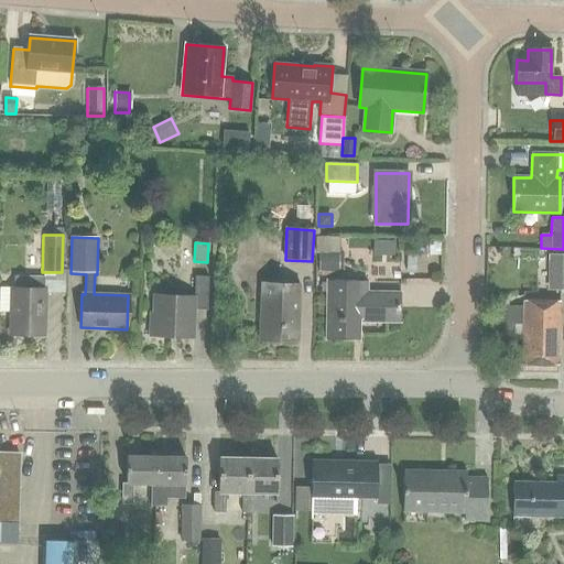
[(321,253),(320,272),(339,273),(339,253),(321,253)]
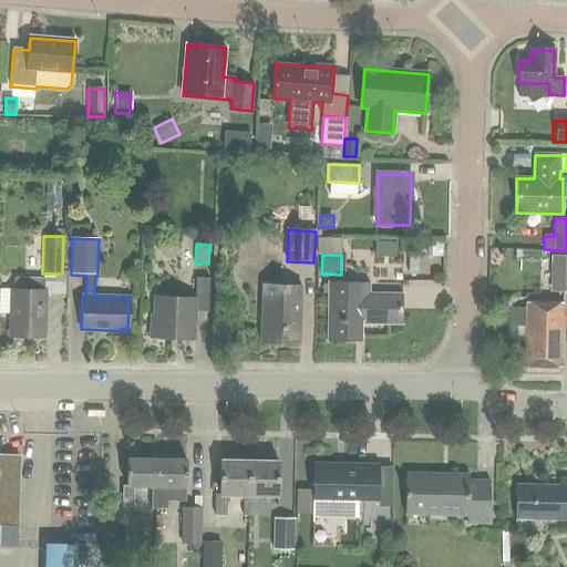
[(566,291),(566,255),(552,256),(552,291),(566,291)]
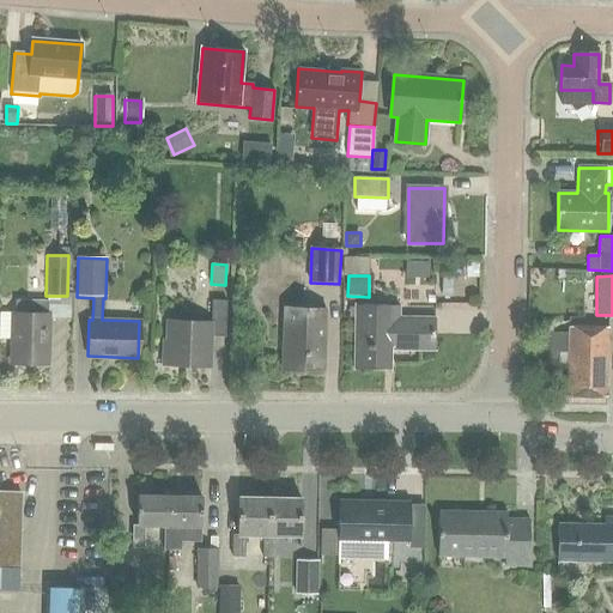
[(225,335),(226,298),(211,298),(211,320),(165,319),(165,339),(163,339),(162,365),(210,366),(210,335),(225,335)]
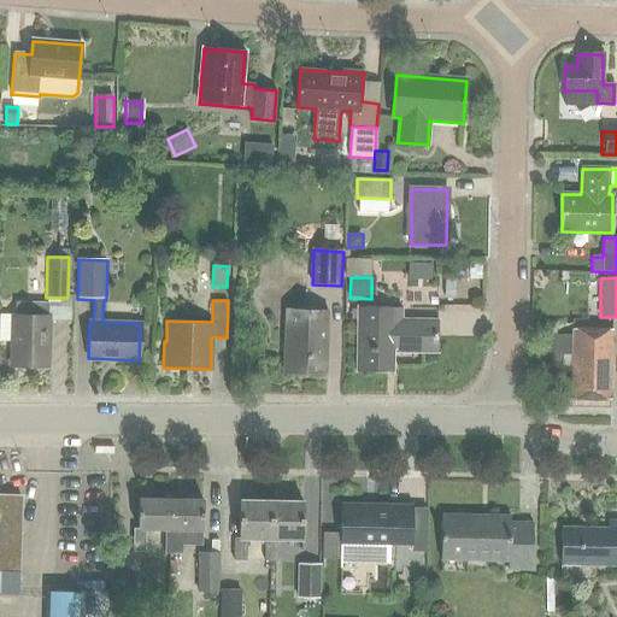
[(0,313),(0,339),(12,340),(11,365),(47,366),(50,303),(15,301),(15,315),(0,313)]
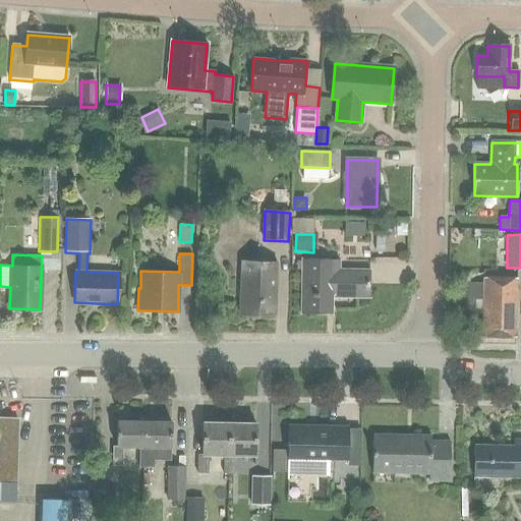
[(370,298),(370,271),(340,270),(340,261),(305,259),(304,313),(332,314),(332,297),(370,298)]
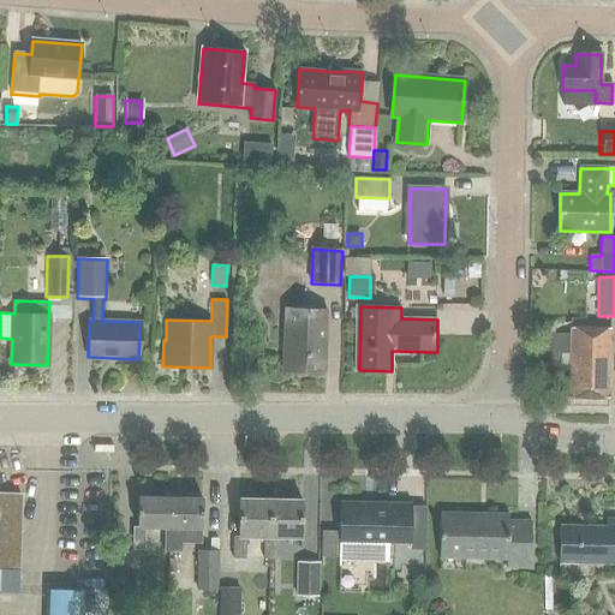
[(326,374),(328,311),(286,310),(284,372),(326,374)]
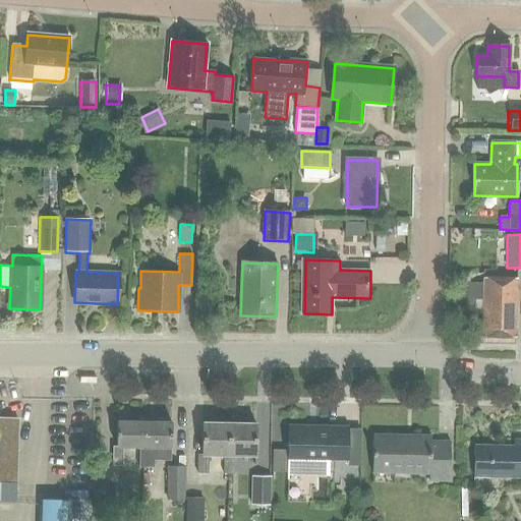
[(516,338),(517,278),(483,278),(482,337),(516,338)]
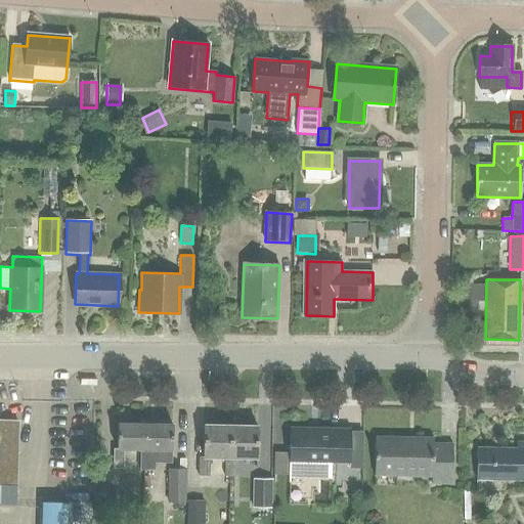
[(0,486),(16,487),(18,421),(0,420),(0,486)]
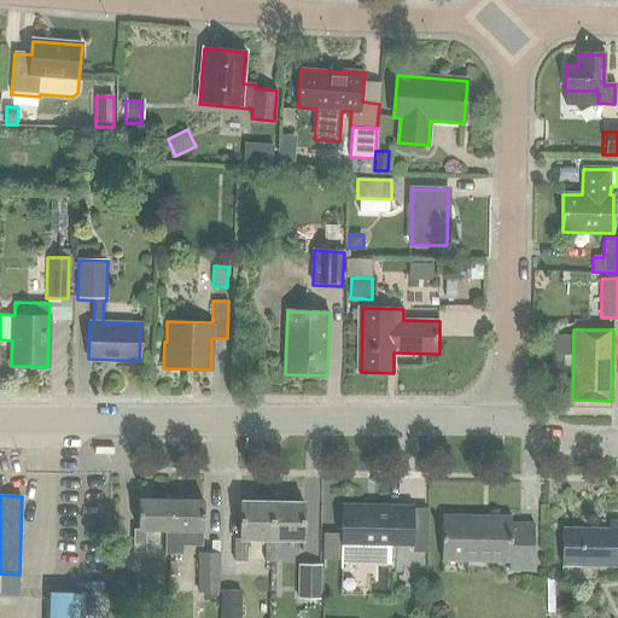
[(170,530),(172,500),(138,499),(138,529),(134,529),(133,552),(146,552),(146,529),(165,530),(170,530)]
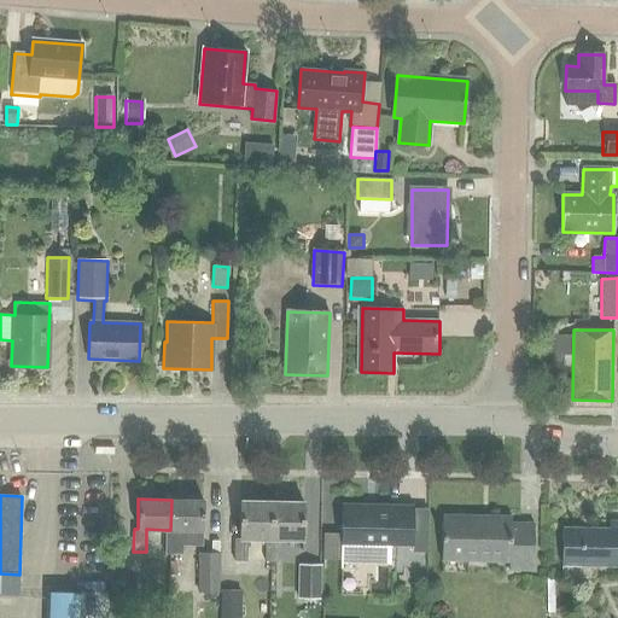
[(182,546),(202,546),(203,500),(172,500),(170,530),(165,530),(165,553),(182,553),(182,546)]
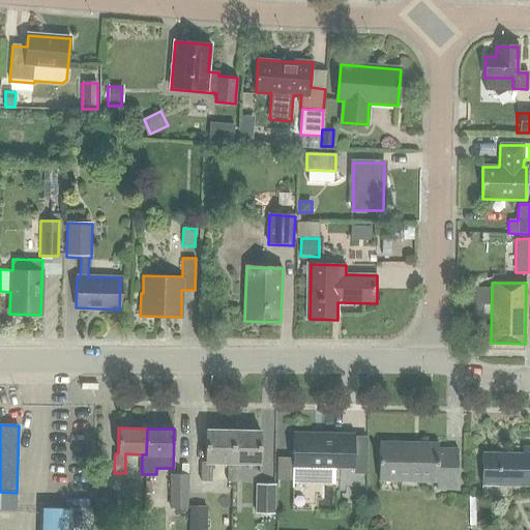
[(202,462),(201,481),(211,481),(212,463),(228,464),(232,464),(233,431),(206,430),(205,462),(202,462)]
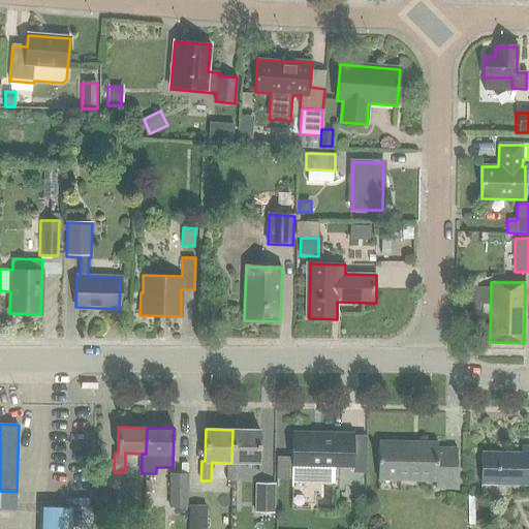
[(227,463),(227,480),(238,480),(239,463),(258,463),(259,430),(232,430),(231,463),(227,463)]
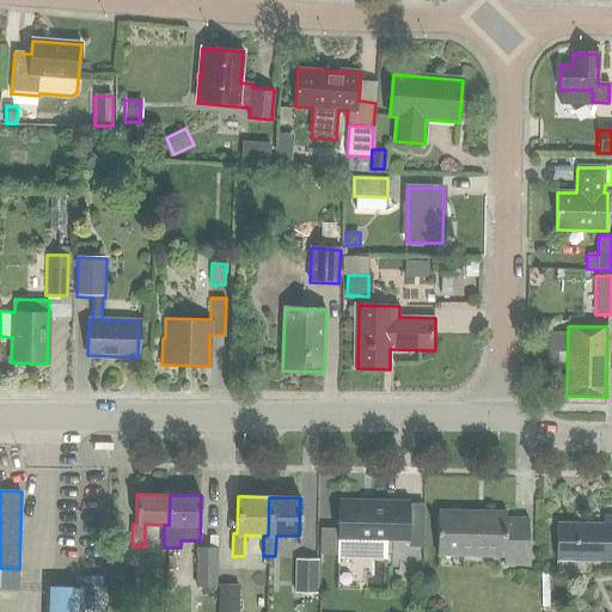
[(409,545),(410,500),(340,499),(338,557),(386,558),(386,544),(409,545)]
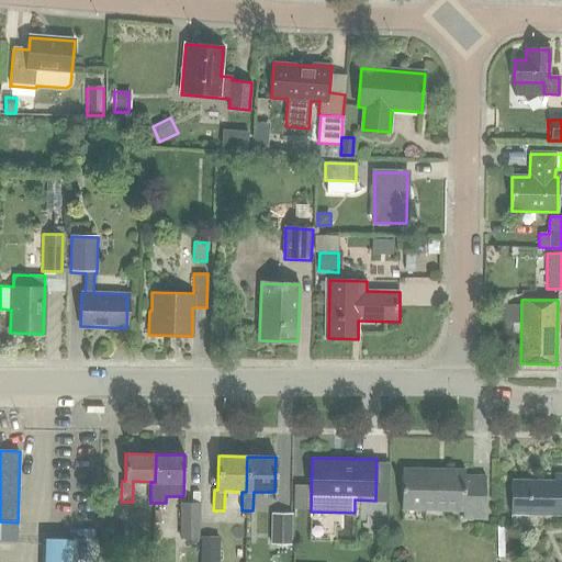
[(484,518),(485,476),(451,476),(451,470),(402,469),(401,508),(462,509),(462,518),(484,518)]
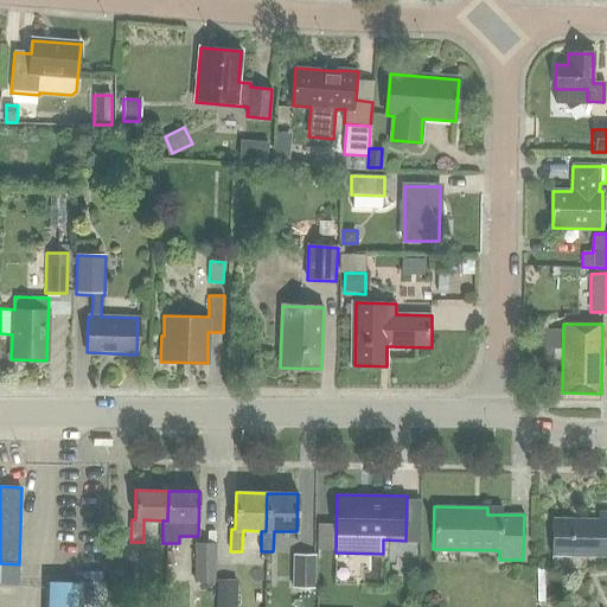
[(606,556),(606,511),(598,512),(598,519),(553,519),(551,555),(606,556)]
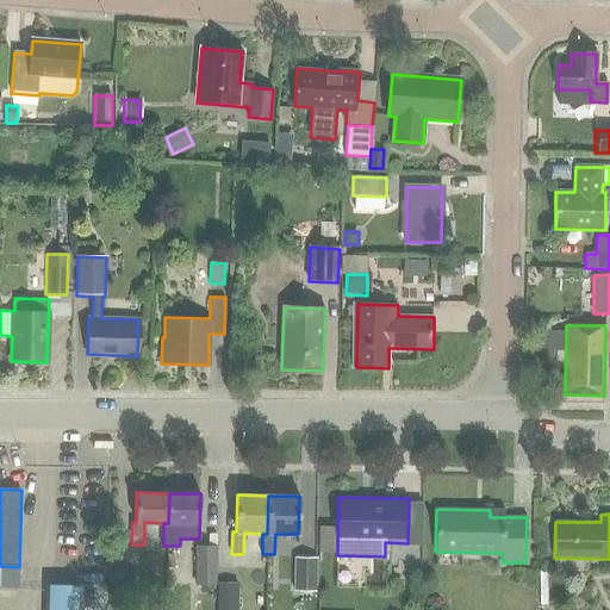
[(215,585),(216,547),(197,547),(195,584),(215,585)]
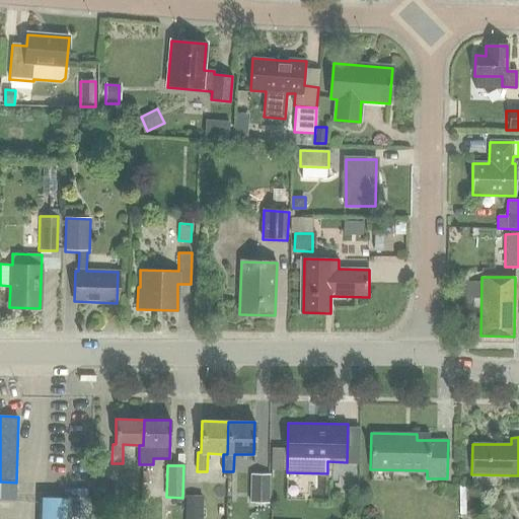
[(270,504),(271,474),(250,474),(250,503),(270,504)]
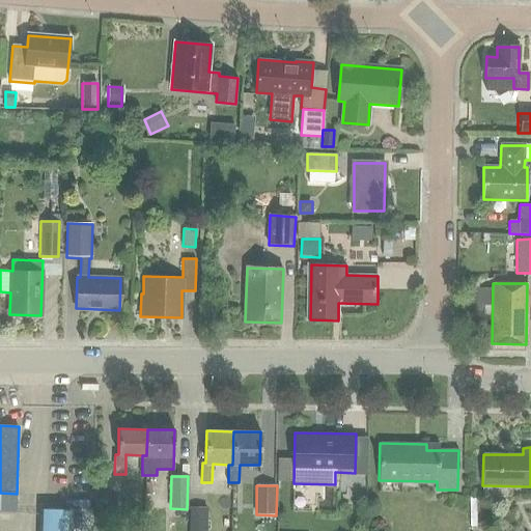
[(0,507),(14,508),(14,495),(0,494),(0,507)]
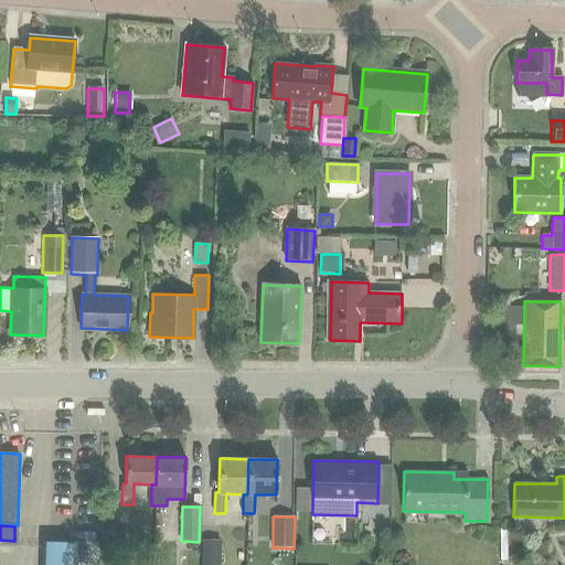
[(203,540),(202,564),(222,564),(223,540),(203,540)]
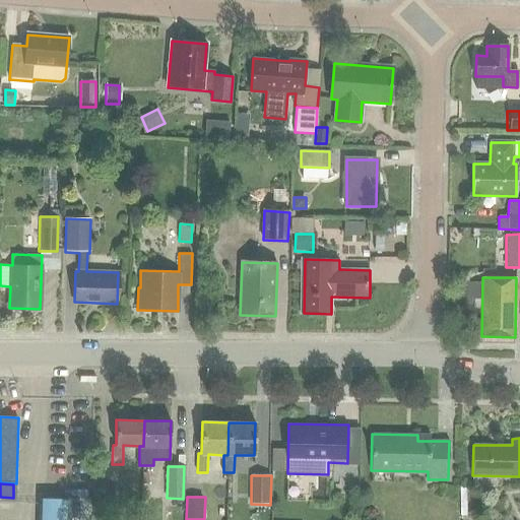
[(42,499),(41,519),(66,519),(67,500),(42,499)]
